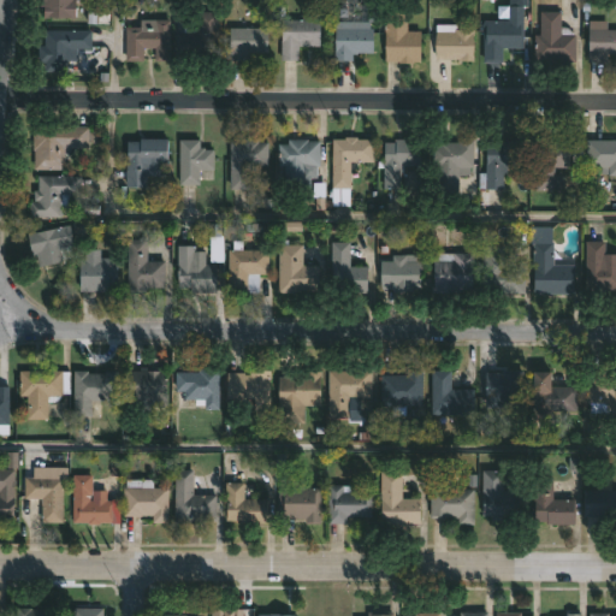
[(76,0),(76,17),(51,16),(51,17),(43,17),(43,6),(41,6),(41,0),(76,0)]
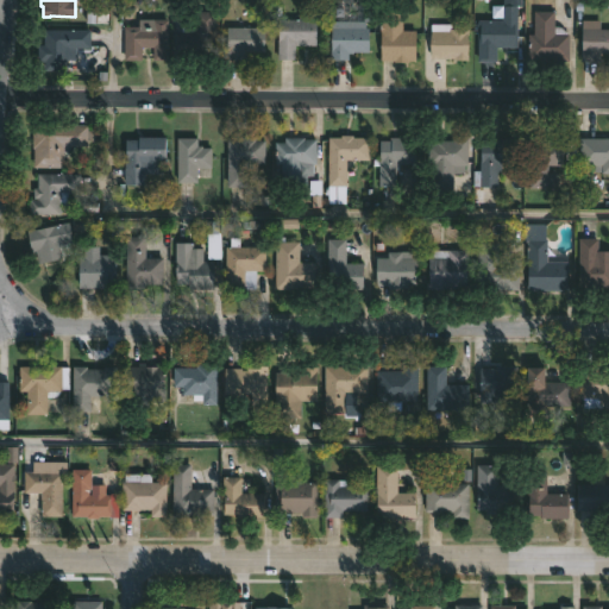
[(217,11),(217,32),(220,32),(220,51),(215,51),(215,56),(177,56),(177,31),(182,31),(182,27),(196,27),(196,11),(217,11)]
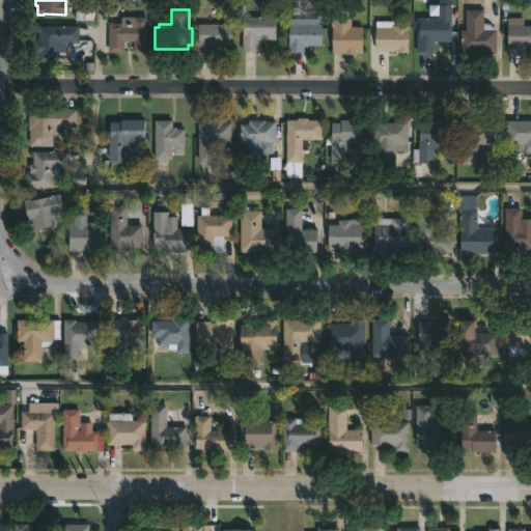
[(350,10),(350,27),(361,26),(361,53),(342,55),(342,53),(331,53),(330,10),(350,10)]
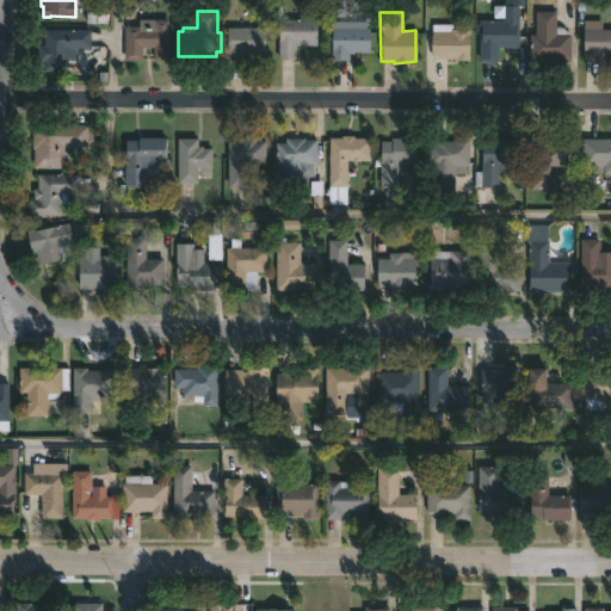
[(566,61),(528,61),(528,35),(534,35),(534,12),(554,12),(554,26),(562,26),(567,30),(569,35),(569,61),(566,61)]
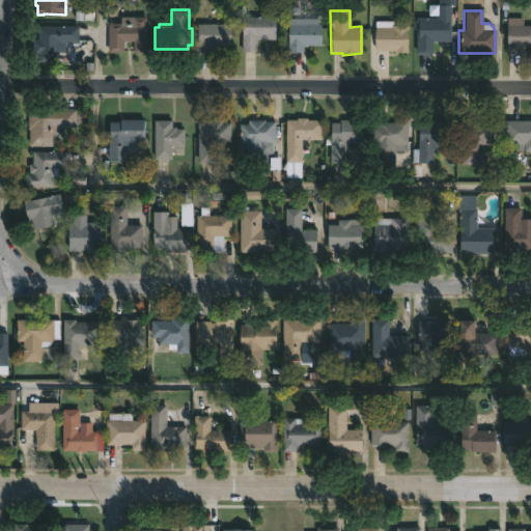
[(277,17),(276,38),(258,37),(258,51),(243,51),(244,16),(261,17),(262,11),(275,12),(275,17),(277,17)]
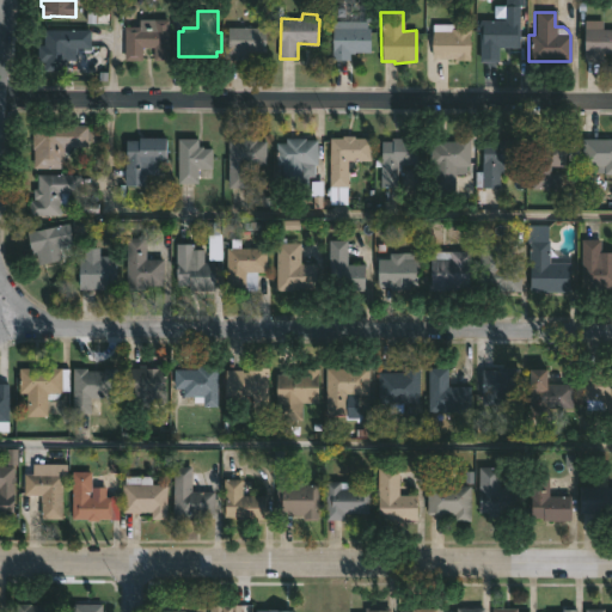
[(518,14),(518,19),(520,19),(520,46),(500,46),(500,60),(482,60),(482,19),(506,19),(506,14),(518,14)]
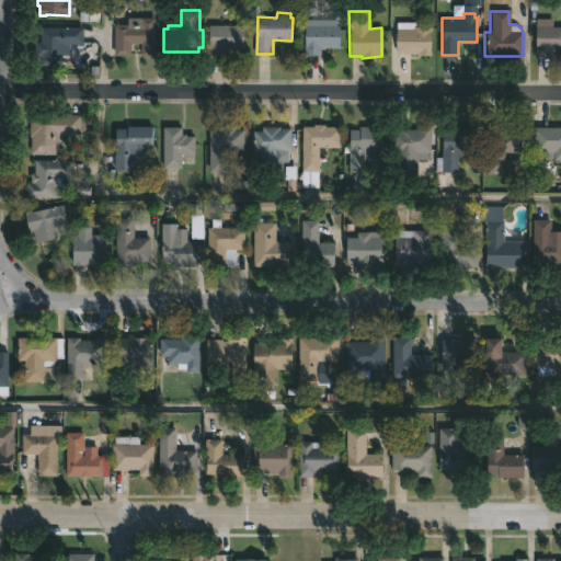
[(156,18),(156,56),(141,56),(141,44),(132,44),(132,56),(115,56),(115,24),(141,26),(141,24),(138,24),(138,19),(156,18)]
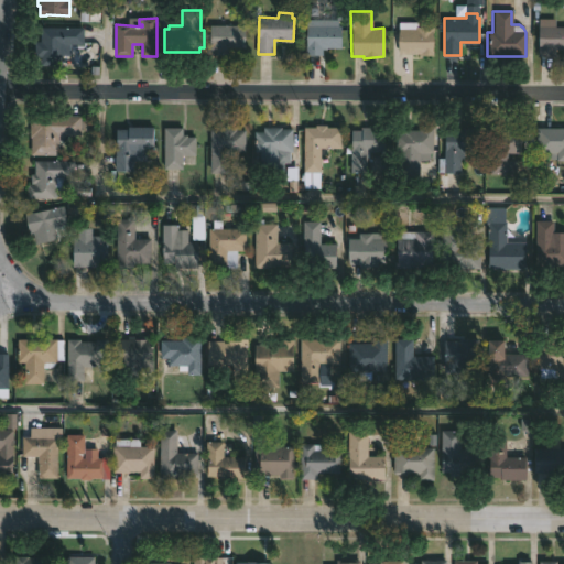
[(339,25),(338,49),(325,47),(324,50),(321,50),(318,55),(304,54),(305,20),(336,21),(335,25),(339,25)]
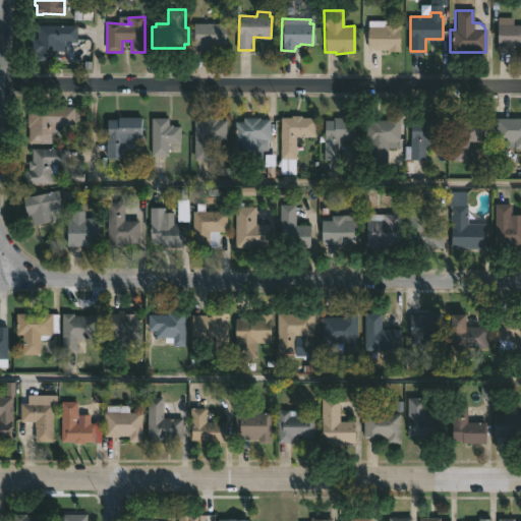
[(512,18),(512,24),(520,24),(520,45),(513,45),(513,53),(497,53),(498,24),(500,24),(500,18),(512,18)]
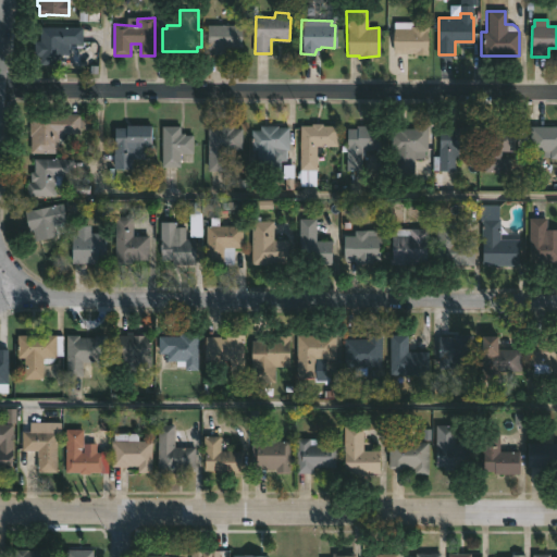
[(398,52),(395,52),(395,22),(413,22),(413,26),(425,26),(425,52),(398,52)]
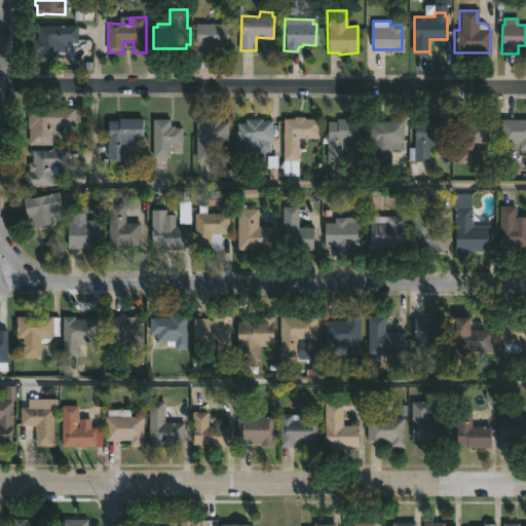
[(194,51),(194,24),(226,24),(226,44),(205,44),(205,51),(194,51)]
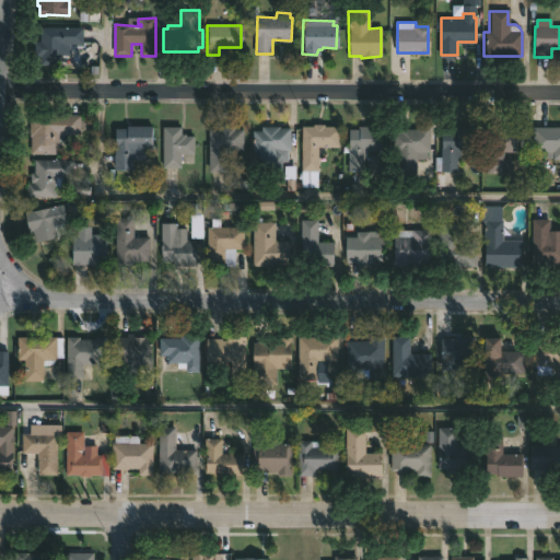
[(83,42),(83,45),(72,45),(70,43),(70,54),(61,54),(61,62),(41,62),(41,56),(36,56),(36,41),(41,41),(41,27),(83,27),(83,42)]
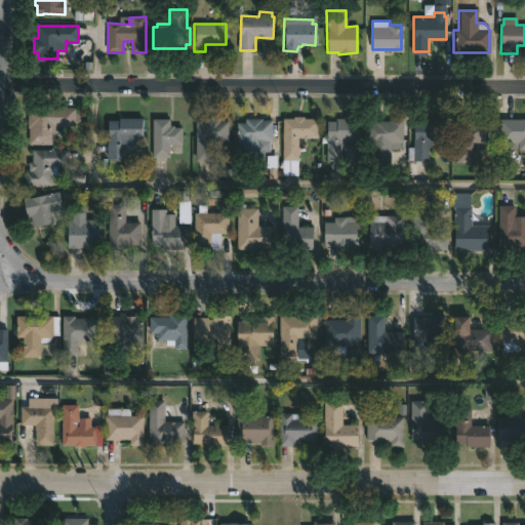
[(56,106),(56,108),(76,108),(76,113),(85,113),(85,121),(77,121),(76,126),(56,126),(55,145),(30,145),(29,107),(56,106)]
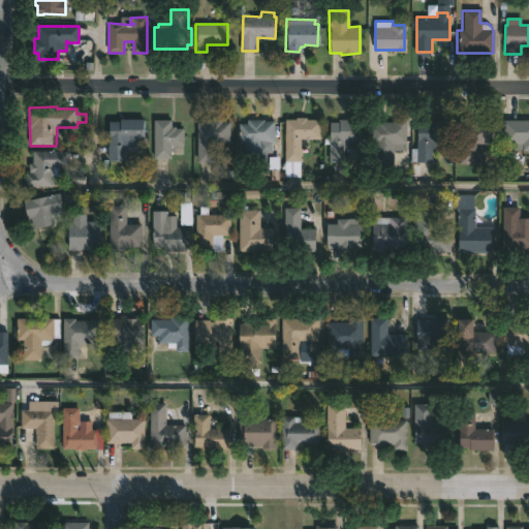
[(307,117),(307,119),(320,119),(320,138),(301,138),(301,177),(284,177),(285,119),(307,117)]
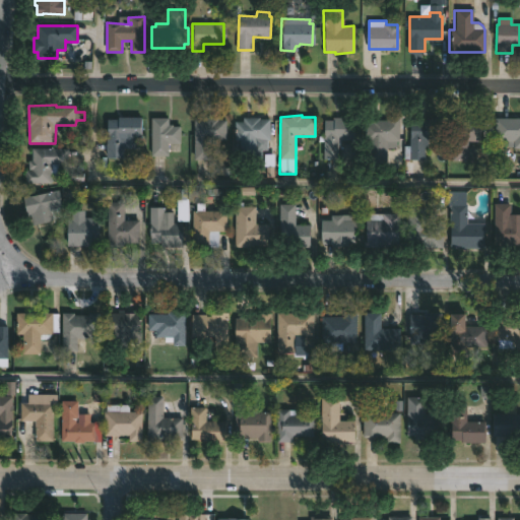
[(143,118),(142,139),(137,139),(137,149),(125,149),(124,157),(108,157),(109,119),(119,120),(119,117),(143,118)]
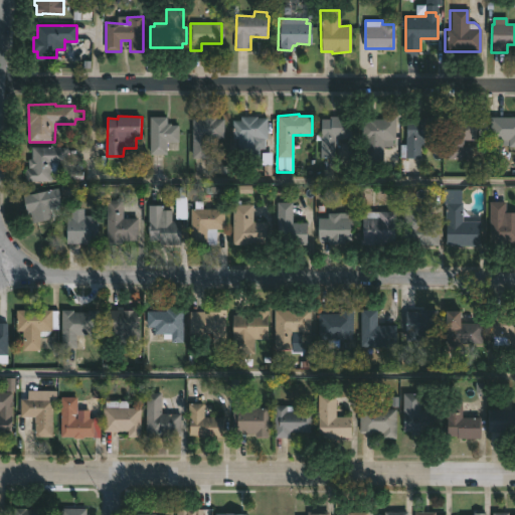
[(217,116),(217,119),(225,119),(225,141),(209,141),(209,158),(193,158),(193,119),(202,119),(202,116),(217,116)]
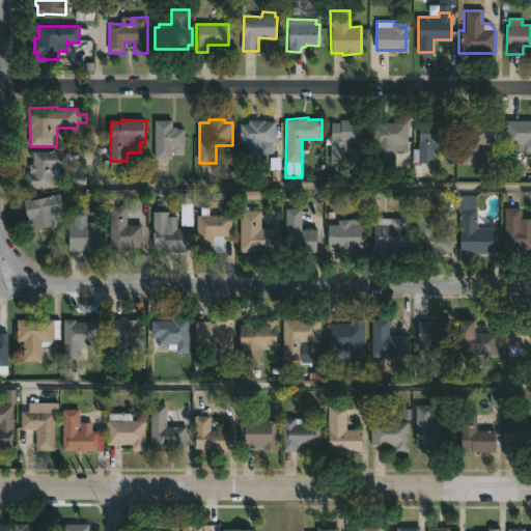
[(277,122),(276,143),(272,149),(263,150),(263,161),(246,161),(246,143),(241,142),(241,123),(249,123),(249,119),(268,119),(268,121),(277,122)]
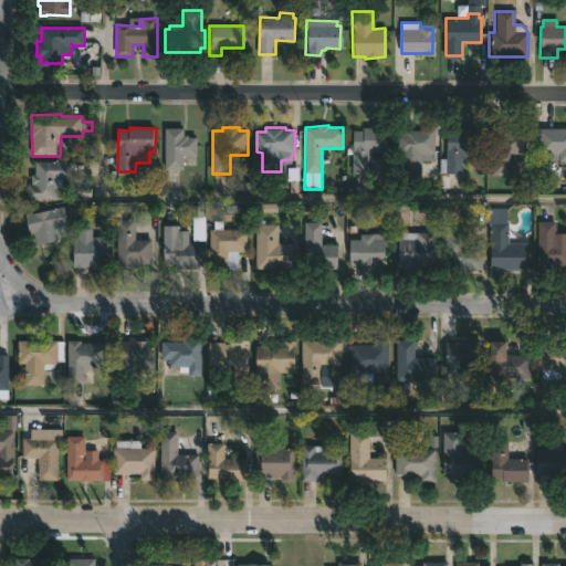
[(378,127),(378,132),(385,132),(385,153),(370,153),(370,159),(366,159),(366,171),(350,171),(352,130),(364,130),(364,127),(378,127)]
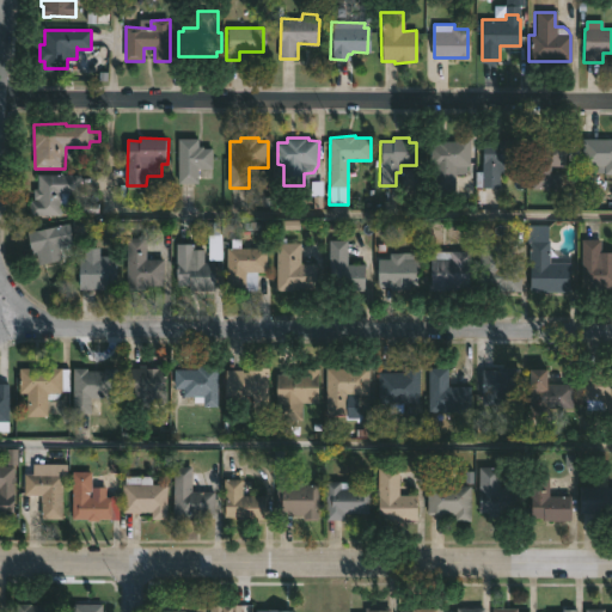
[(199,139),(199,147),(213,148),(213,172),(207,172),(207,167),(199,167),(199,183),(178,183),(178,139),(199,139)]
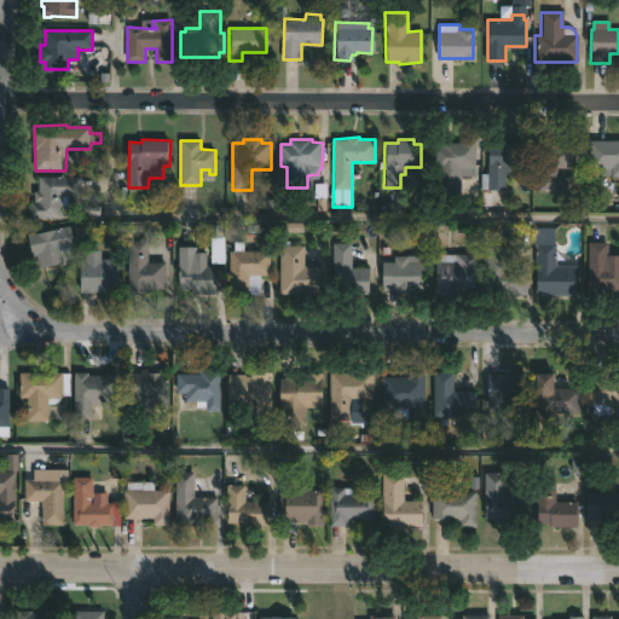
[(478,140),(476,168),(470,168),(470,175),(460,174),(460,183),(439,183),(439,169),(433,169),(433,144),(440,144),(440,143),(462,143),(462,140),(478,140)]
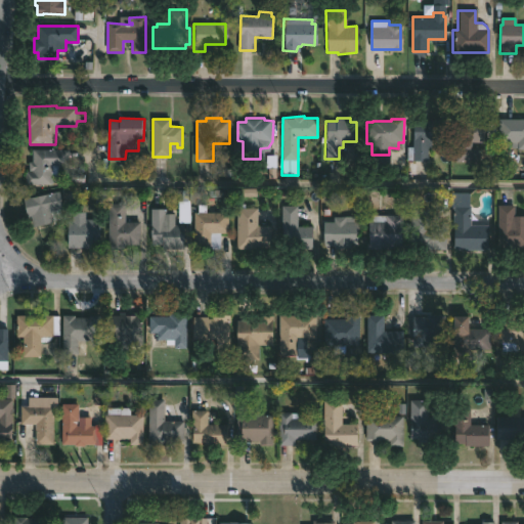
[(523,119),(523,149),(516,149),(516,147),(511,147),(511,141),(496,141),(497,119),(523,119)]
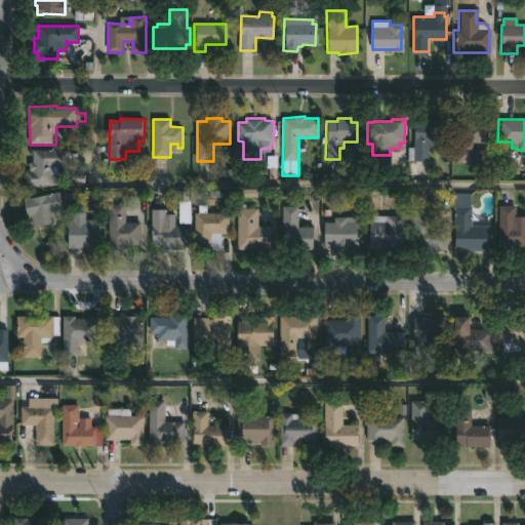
[(433,143),(433,148),(427,148),(427,161),(412,161),(412,120),(444,121),(443,140),(440,140),(440,143),(433,143)]
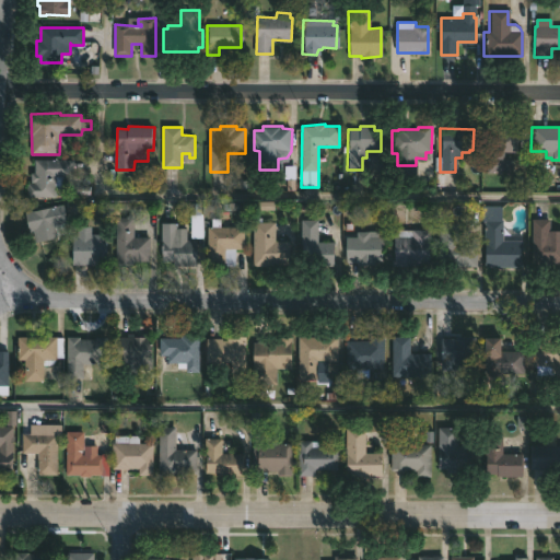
[(504,128),(504,130),(520,130),(520,152),(505,152),(506,159),(513,159),(514,173),(488,173),(488,128),(504,128)]
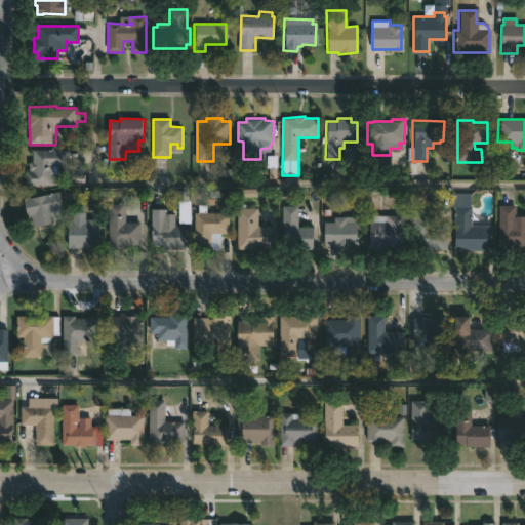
[(61,166),(61,176),(52,176),(52,184),(27,184),(27,171),(33,171),(33,170),(30,170),(30,162),(34,162),(34,149),(70,150),(70,165),(61,165),(61,166)]
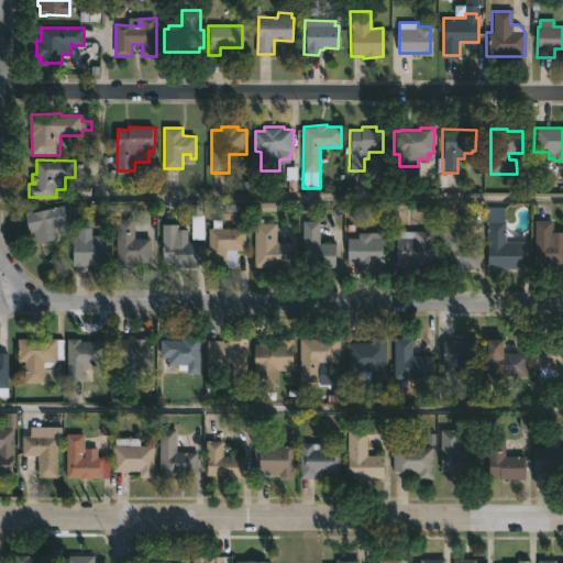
[(65,224),(67,234),(57,236),(57,239),(36,243),(33,231),(29,232),(25,213),(64,205),(68,223),(65,224)]
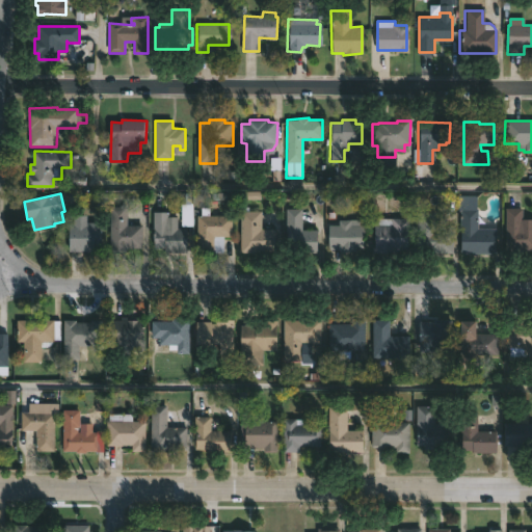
[(475,209),(476,210),(476,223),(494,223),(494,257),(457,257),(458,211),(456,211),(456,195),(475,196),(475,209)]
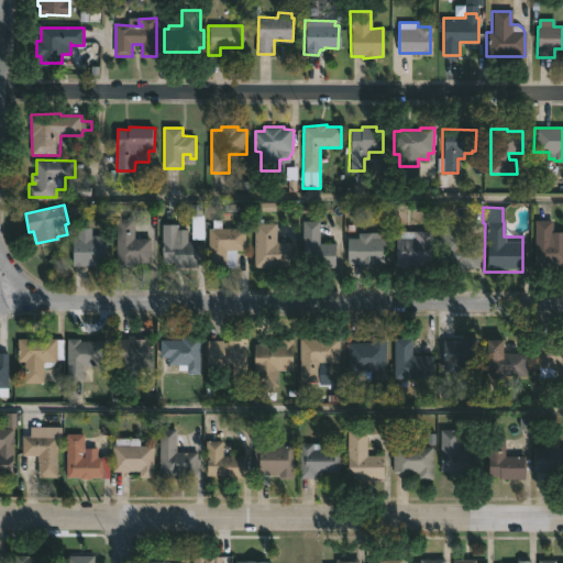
[(134,219),(133,239),(151,239),(151,263),(131,263),(131,267),(117,267),(117,219),(134,219)]
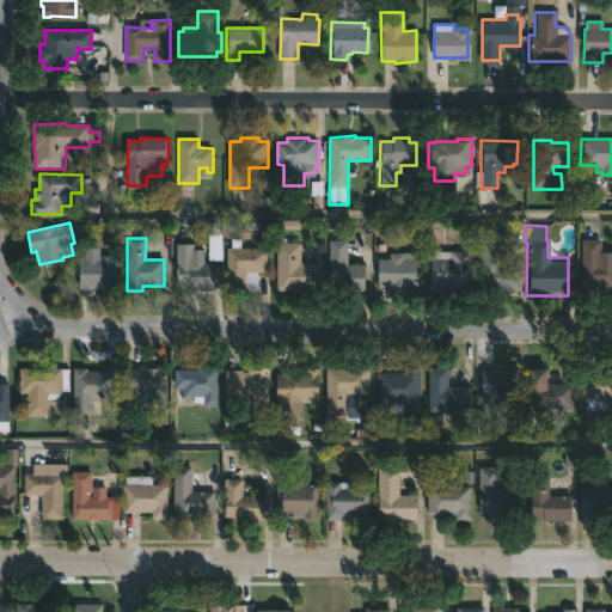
[(288,238),(288,243),(303,243),(301,264),(318,264),(318,292),(277,291),(279,243),(281,243),(281,238),(288,238)]
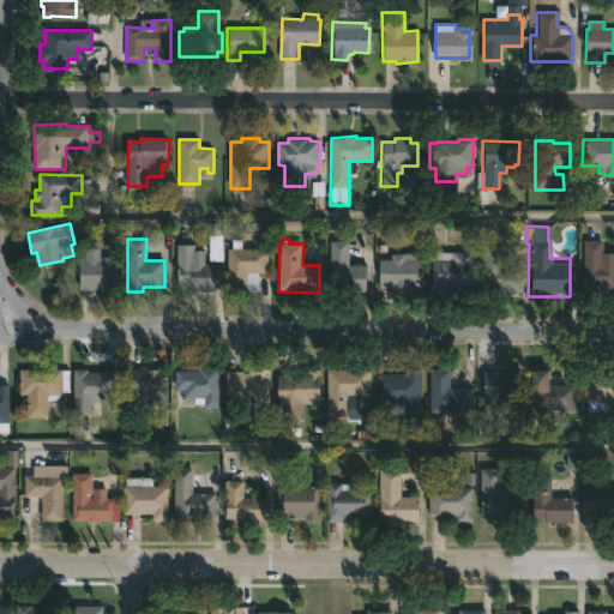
[(242,240),(242,250),(269,250),(269,274),(259,274),(259,292),(228,292),(228,250),(233,250),(233,240),(242,240)]
